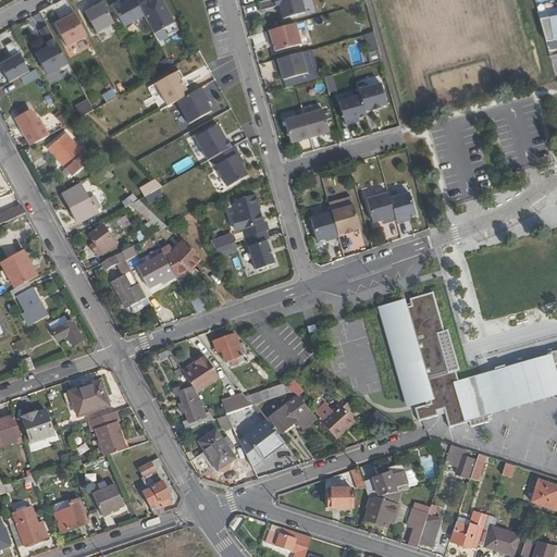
[(161,0),(148,0),(139,5),(159,42),(178,32),(161,0)]
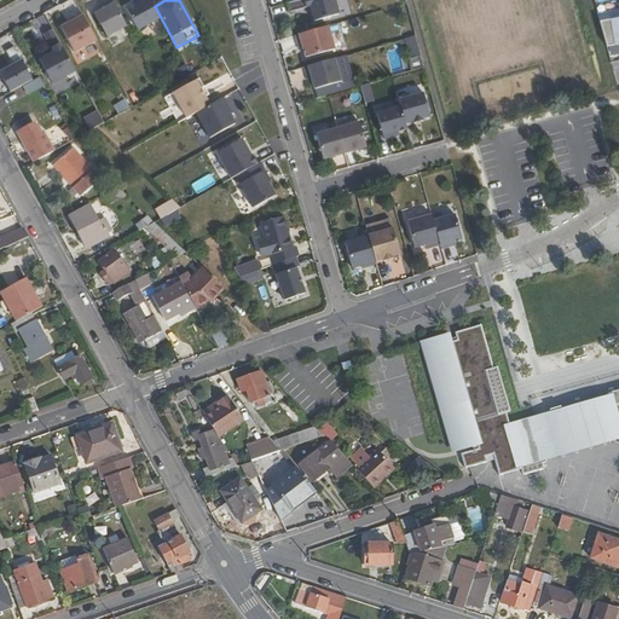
[(337,0),(308,0),(314,19),(341,12),(337,0)]
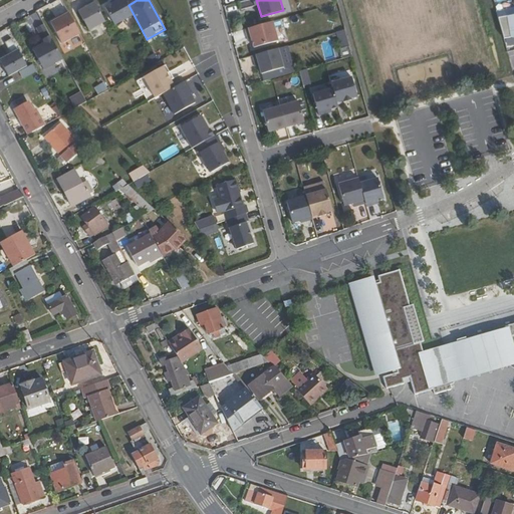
[(109,28),(118,44),(137,34),(121,8),(120,6),(118,5),(114,7),(113,10),(115,12),(112,14),(111,12),(102,17),(109,28)]
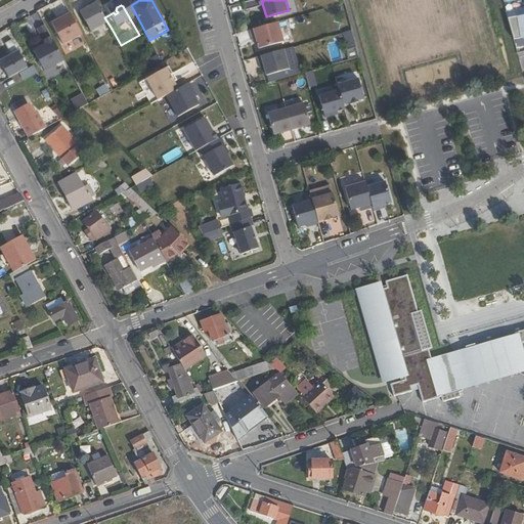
[(517,14),(508,15),(514,39),(521,38),(520,34),(523,33),(523,5),(515,6),(517,14)]
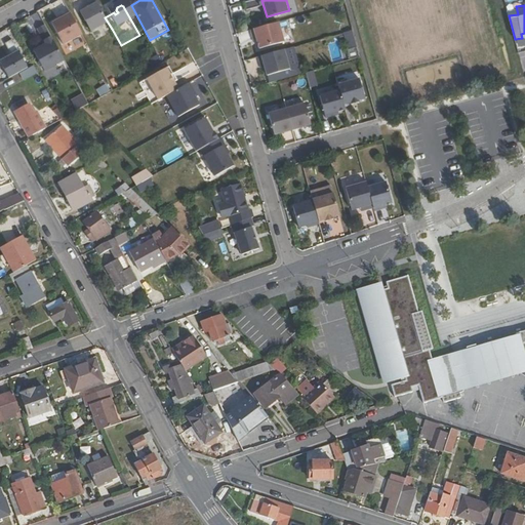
[(91,40),(112,29),(105,17),(101,9),(91,14),(93,15),(81,23),(91,40)]
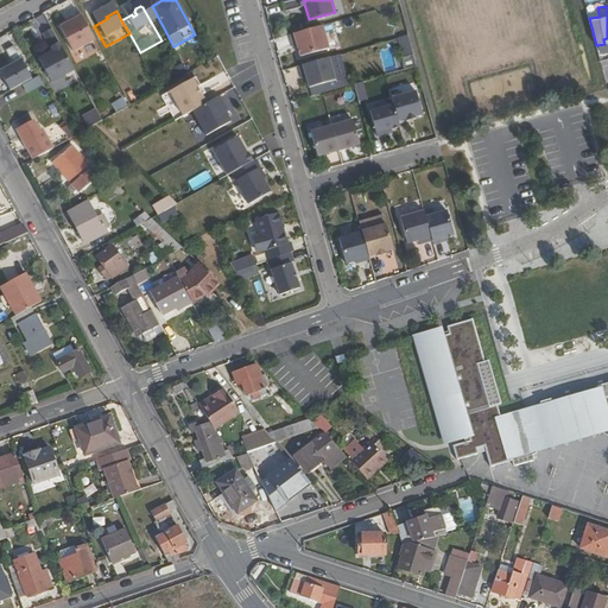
[(95,44),(81,17),(59,27),(74,55),(95,44)]
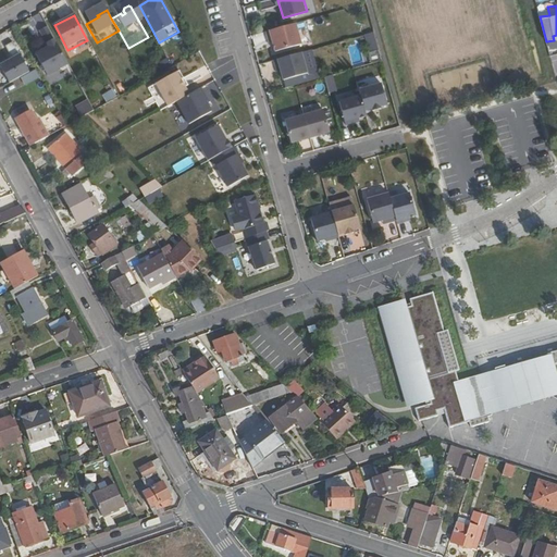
[(297,22),(270,28),(275,49),(302,42),(297,22)]
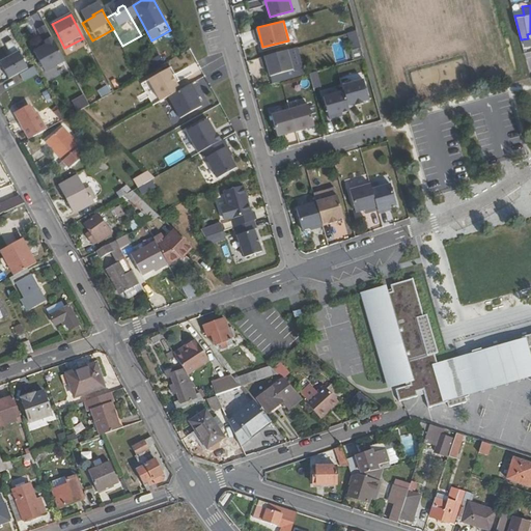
[(357,30),(347,31),(351,50),(360,48),(357,30)]
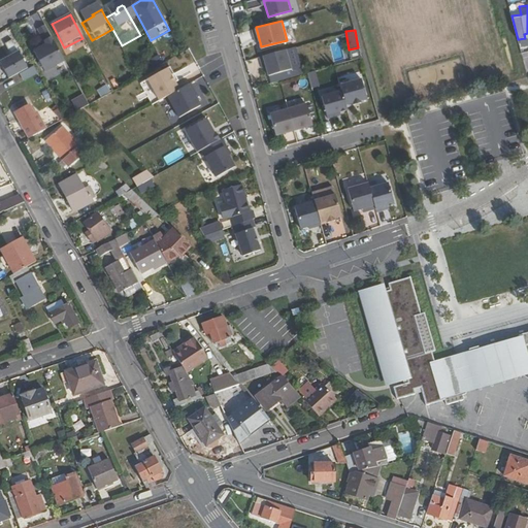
[(51,43),(33,53),(44,74),(63,65),(51,43)]
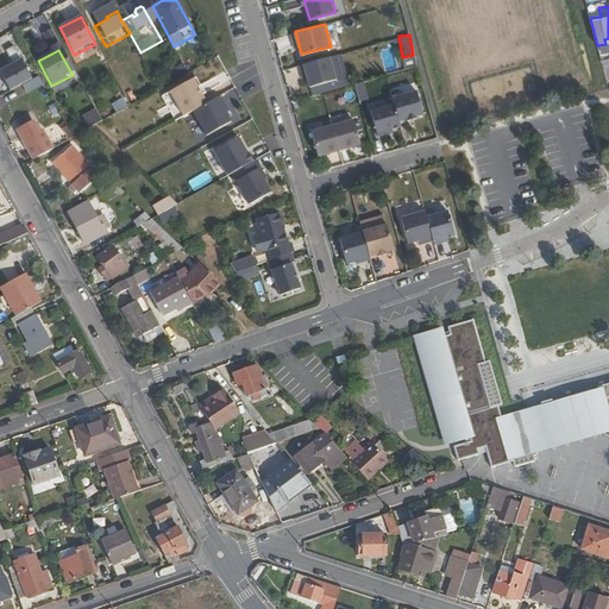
[(330,56),(303,62),(309,85),(336,79),(330,56)]
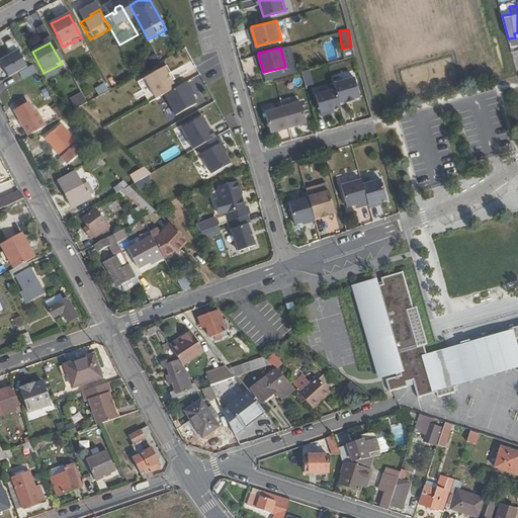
[(18,51),(0,60),(0,61),(9,77),(27,67),(18,51)]
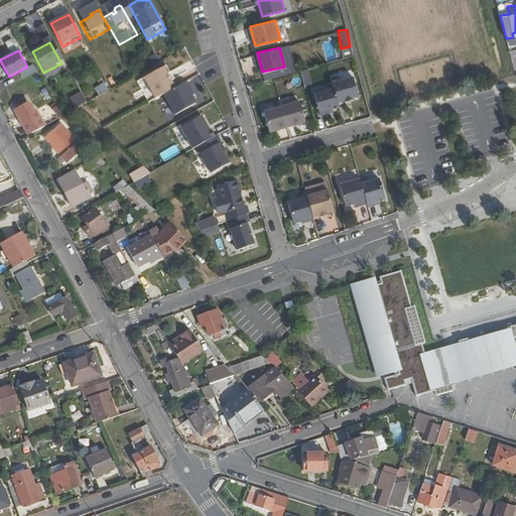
[(164,65),(144,76),(155,97),(163,92),(175,86),(164,65)]
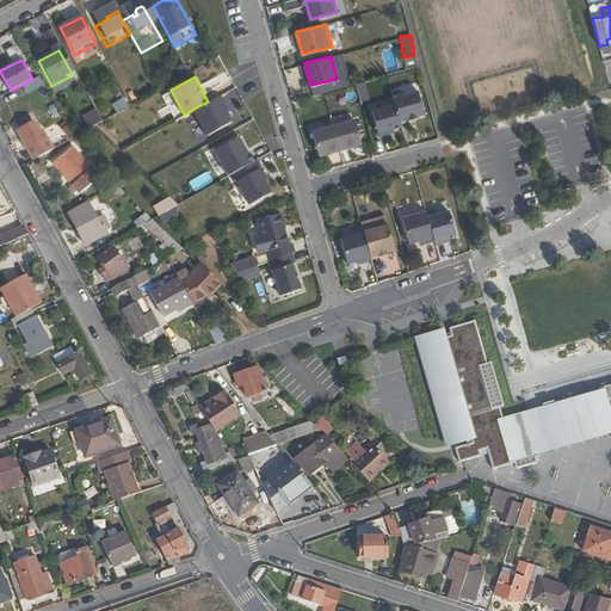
[(358,99),(366,98),(365,85),(357,86),(358,99)]
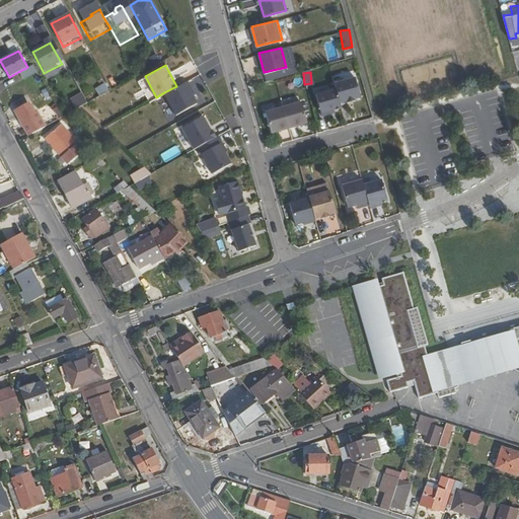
[(294,78),(296,85),(304,83),(302,75),(294,78)]
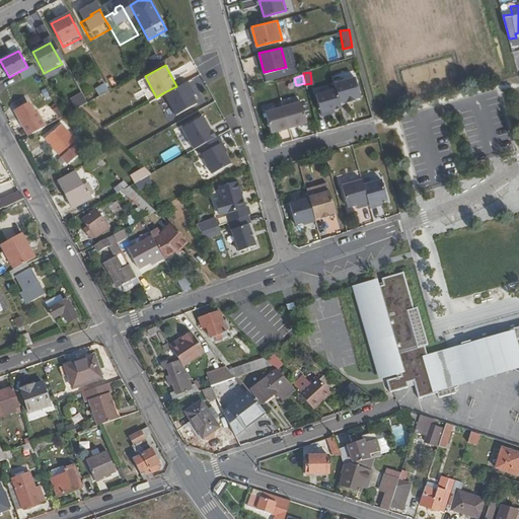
[(357,76),(336,82),(342,101),(362,97),(357,76)]
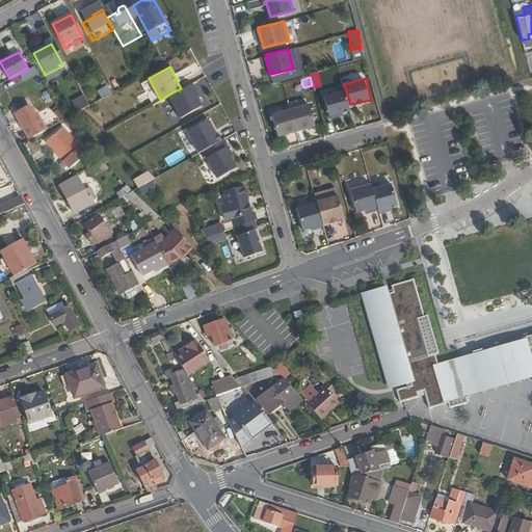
[(191,83),(181,88),(168,95),(180,116),(203,105),(191,83)]
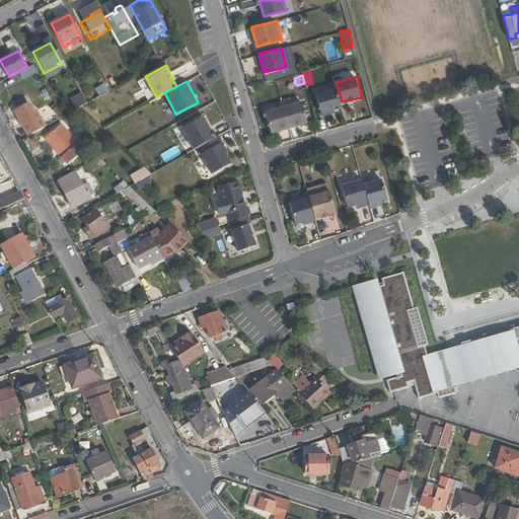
[(104,83),(95,88),(99,95),(108,90),(104,83)]
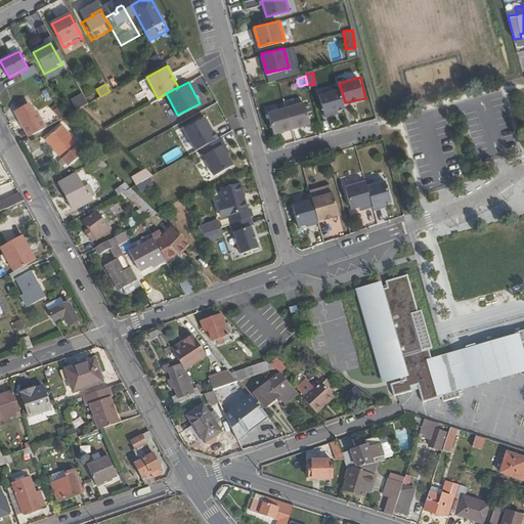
[(339,89),(319,95),(325,117),(333,115),(332,113),(338,111),(345,108),(339,89)]
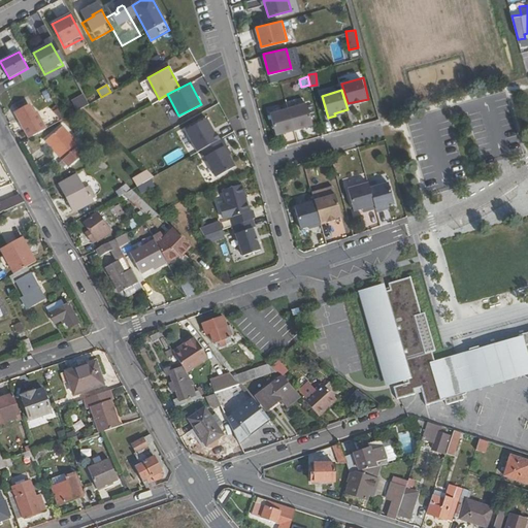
[(83,94),(71,101),(77,110),(89,104),(83,94)]
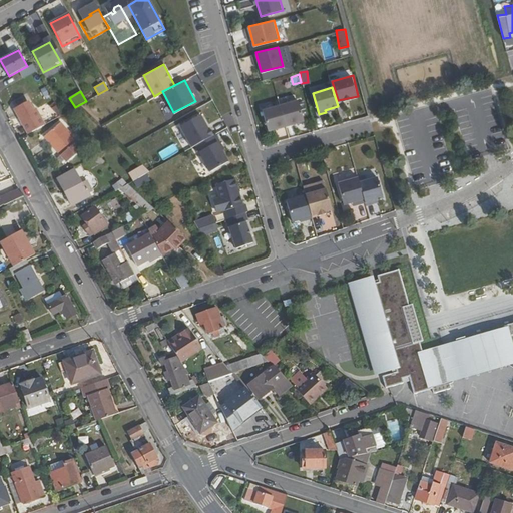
[(298,101),(280,106),(286,126),(304,121),(298,101)]
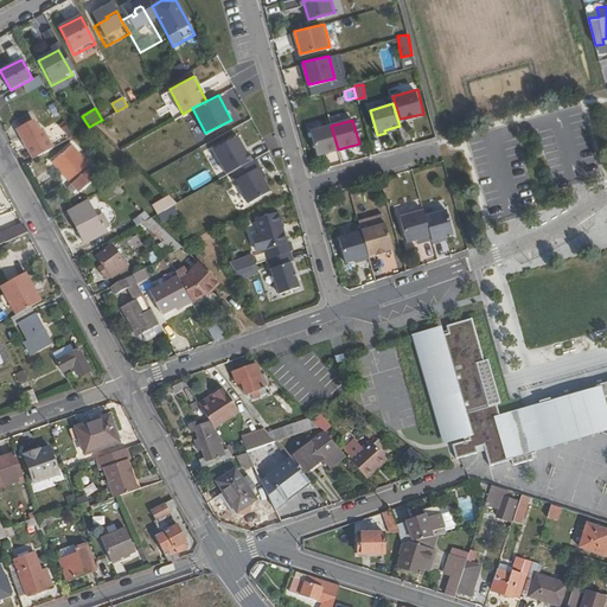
[(18,129),(33,158),(51,148),(42,129),(38,132),(32,121),(18,129)]
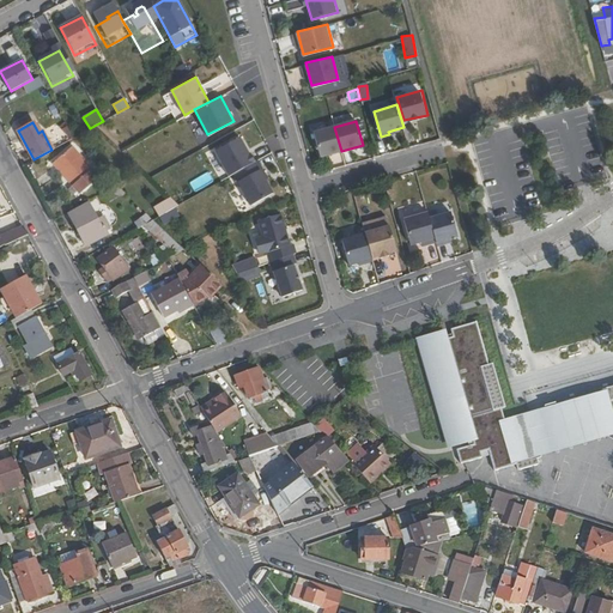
[(59,143),(73,135),(66,123),(52,131),(59,143)]
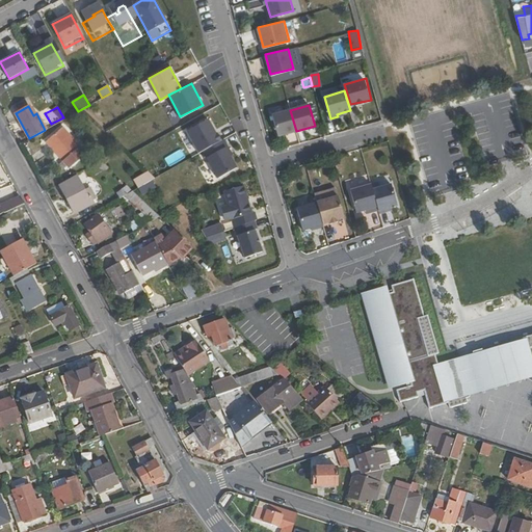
[(290,110),(272,115),(278,136),(296,131),(290,110)]
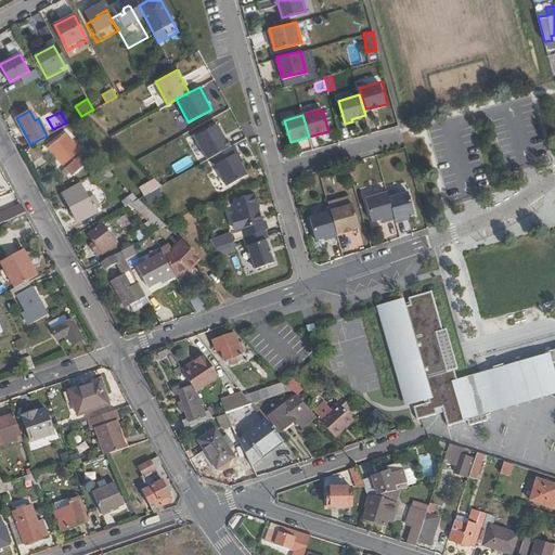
[(218,123),(194,136),(207,160),(231,146),(218,123)]
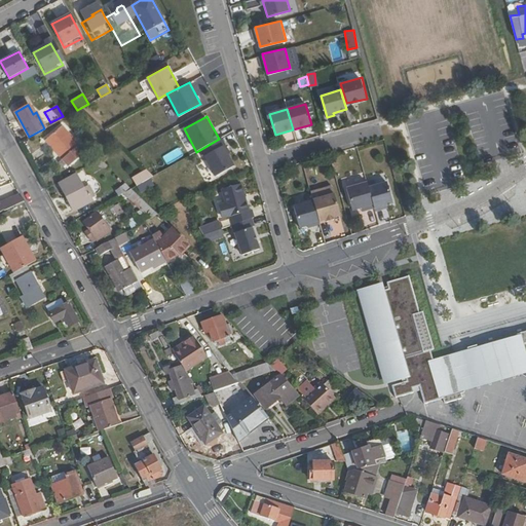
[(47,140),(69,163),(83,151),(63,127),(47,140)]
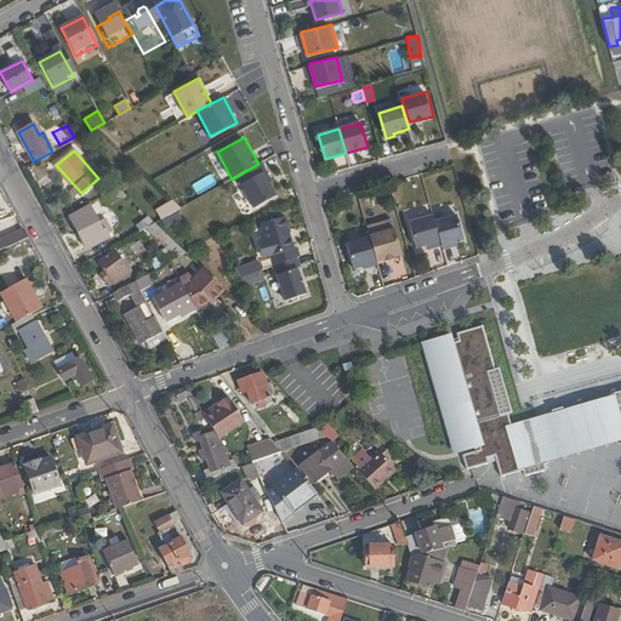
[(265,171),(241,183),(255,208),(278,195),(265,171)]
